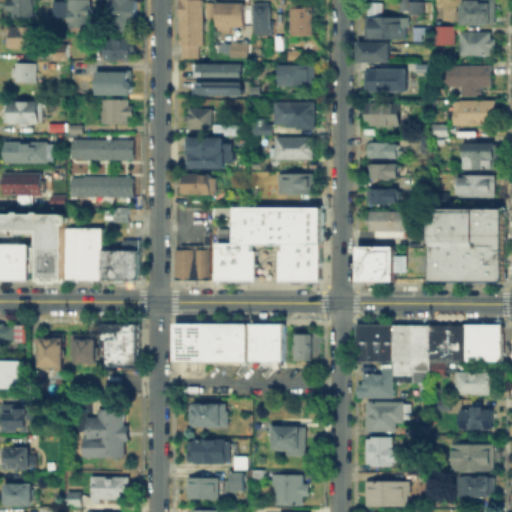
[(9,19),(9,0),(34,0),(34,20),(9,19)]
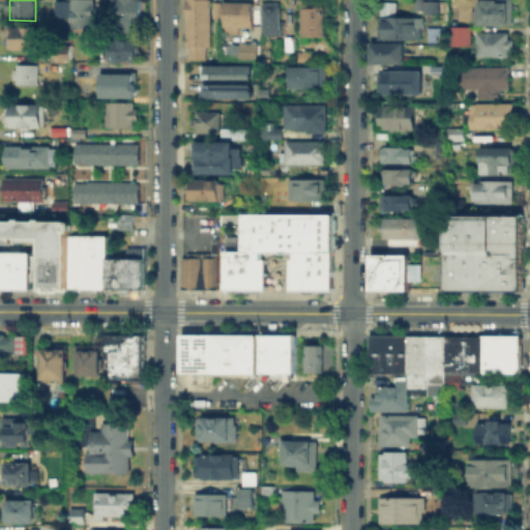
[(76,30),(76,0),(94,0),(94,30),(76,30)]
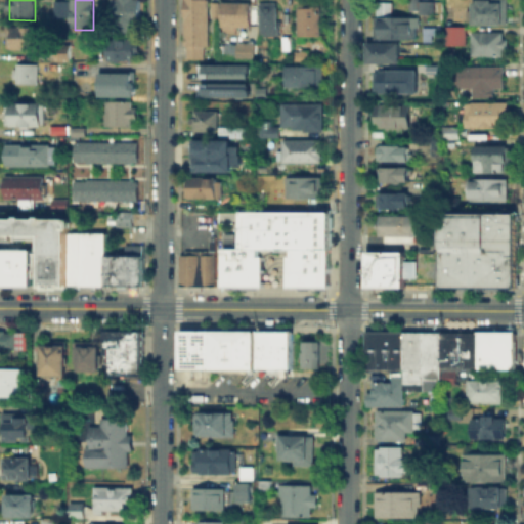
[(111,32),(111,0),(140,0),(140,32),(111,32)]
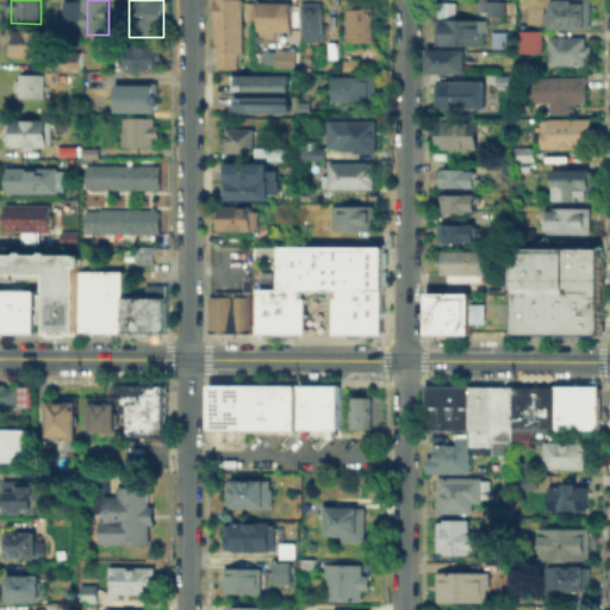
[(240,55),(240,69),(219,69),(219,54),(218,54),(218,0),(243,0),(243,55),(240,55)]
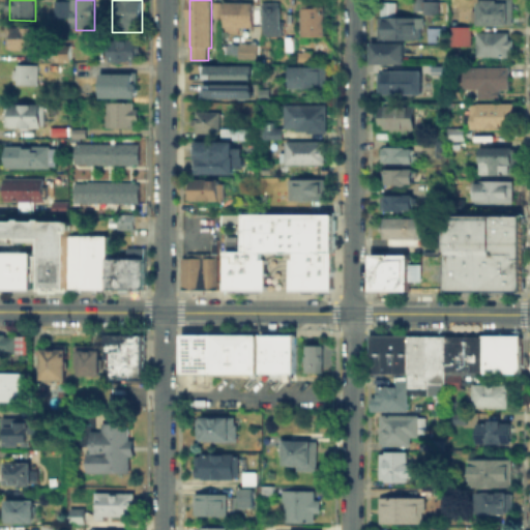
[(416,0),(438,0),(438,13),(416,13),(416,0)]
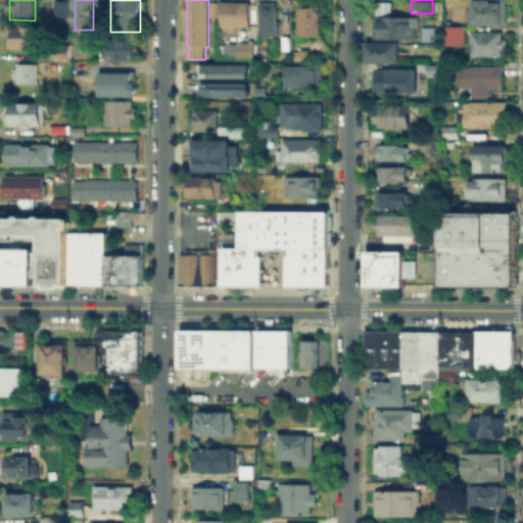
[(491,3),(491,0),(510,0),(510,26),(475,26),(475,2),(491,3)]
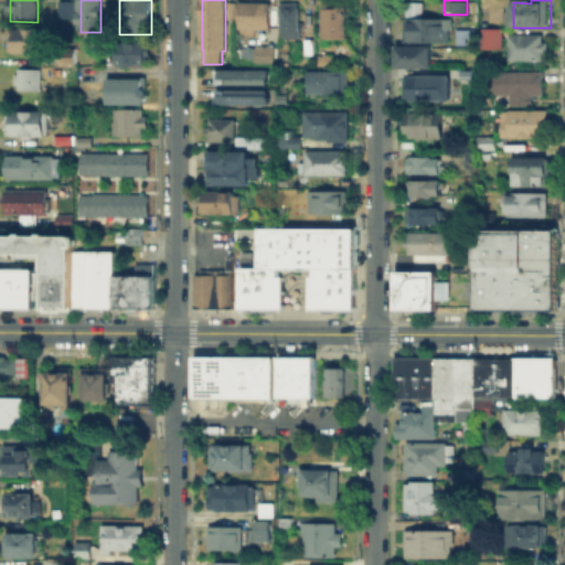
[(60,18),(60,4),(74,4),(74,18),(60,18)]
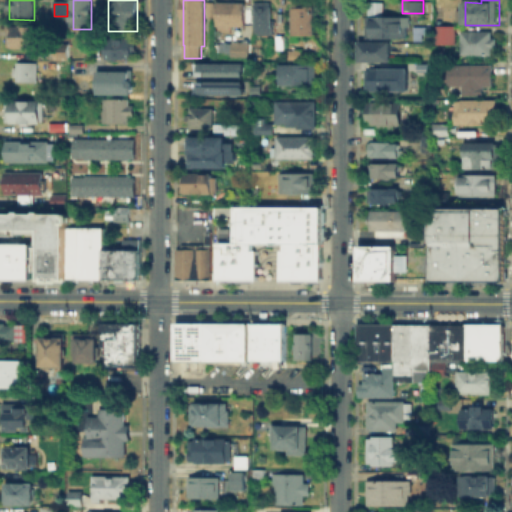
[(254,35),(254,4),(273,4),(273,35),(254,35)]
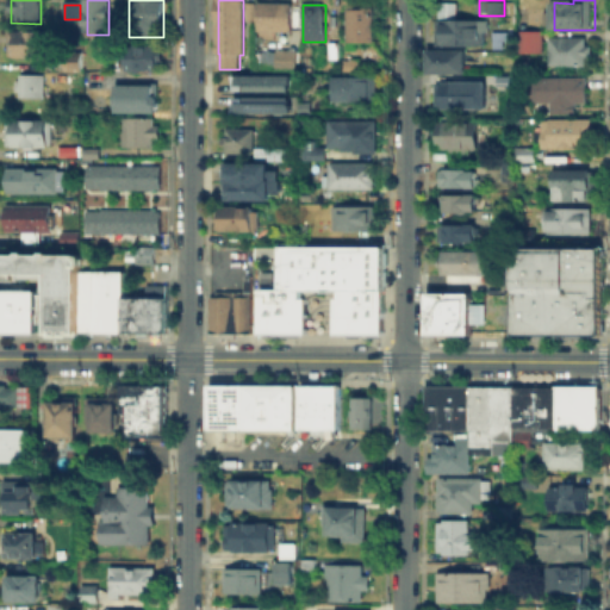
[(259,31),(259,6),(292,6),(292,31),(259,31)]
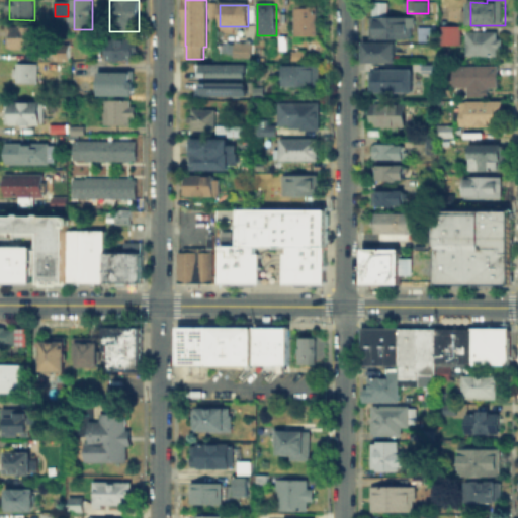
[(389,5),(389,17),(414,17),(414,39),(372,39),(372,5),(389,5)]
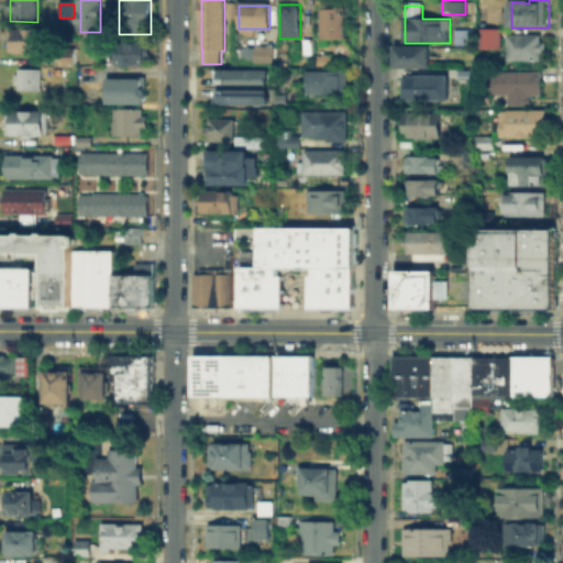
[(477,24),(477,8),(487,8),(487,24),(477,24)]
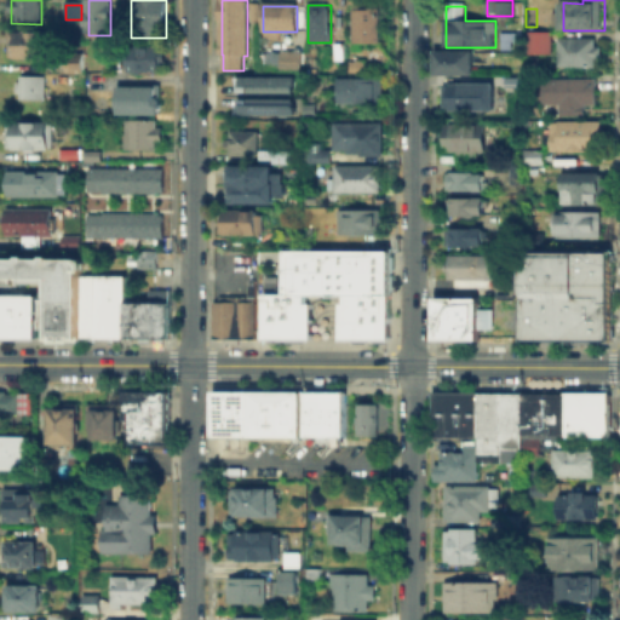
[(352,11),(382,11),(382,45),(352,45),(352,11)]
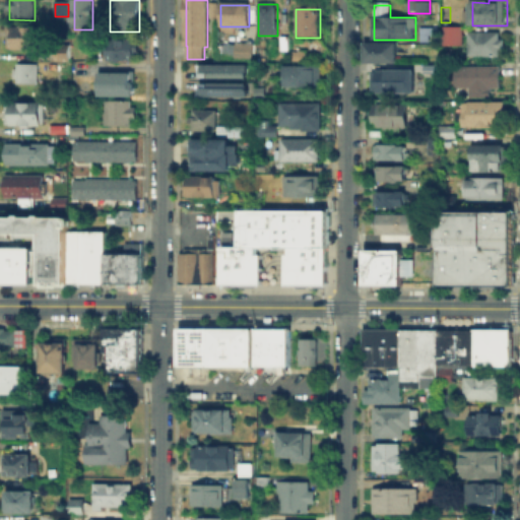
[(430,43),(421,43),(421,28),(439,28),(439,36),(430,36),(430,43)]
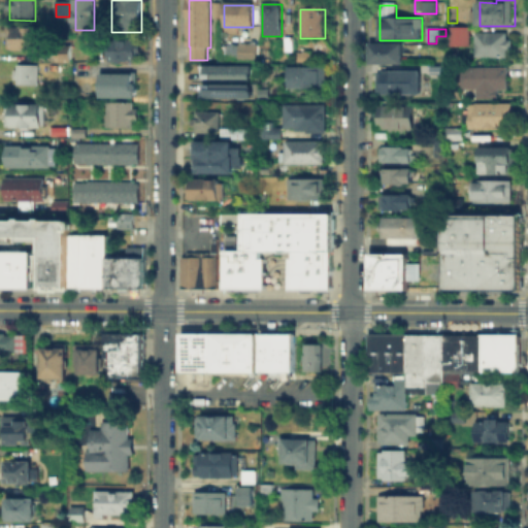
[(451,44),(451,29),(470,29),(470,45),(451,44)]
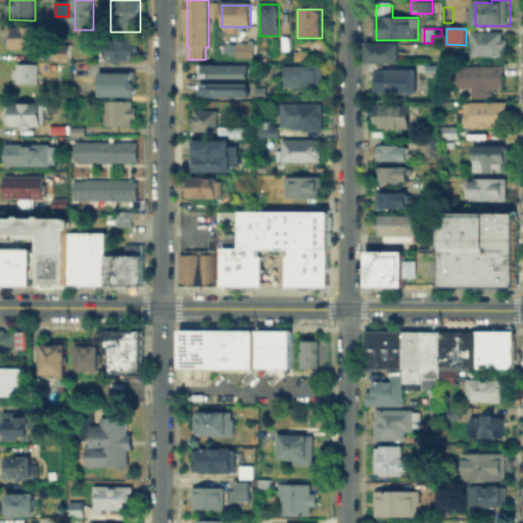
[(42,30),(42,49),(9,49),(9,30),(42,30)]
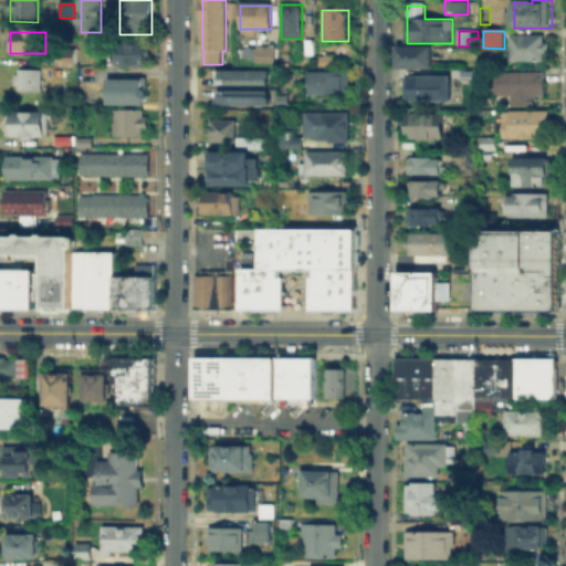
[(511,35),(547,37),(547,62),(511,62),(511,35)]
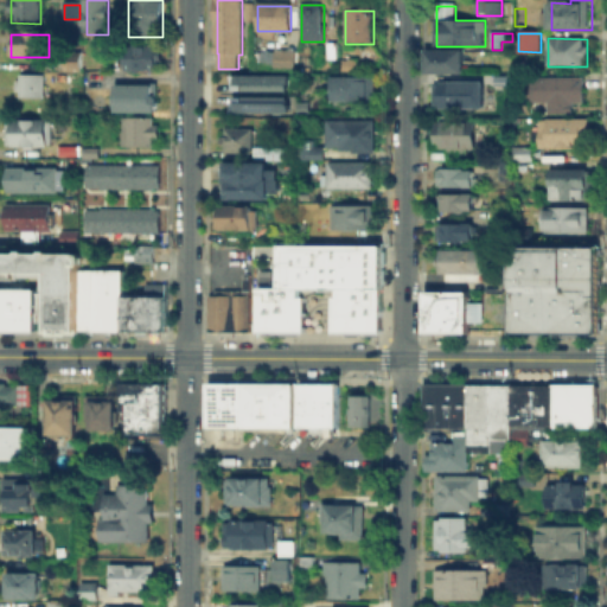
[(128,46),(163,48),(163,70),(128,70),(128,46)]
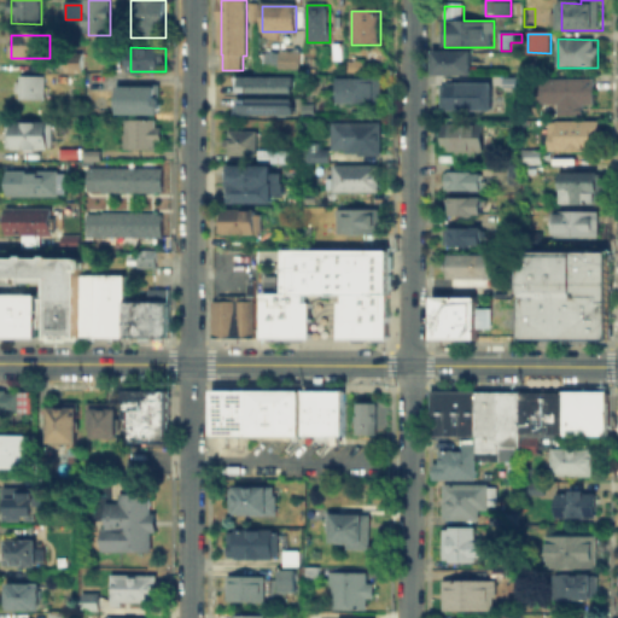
[(275,51),(262,51),(261,69),(275,69),(275,51)]
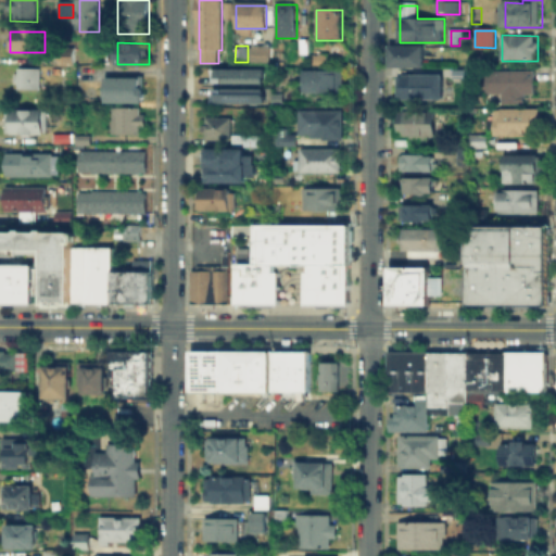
[(254,60),(254,47),(270,48),(270,60),(254,60)]
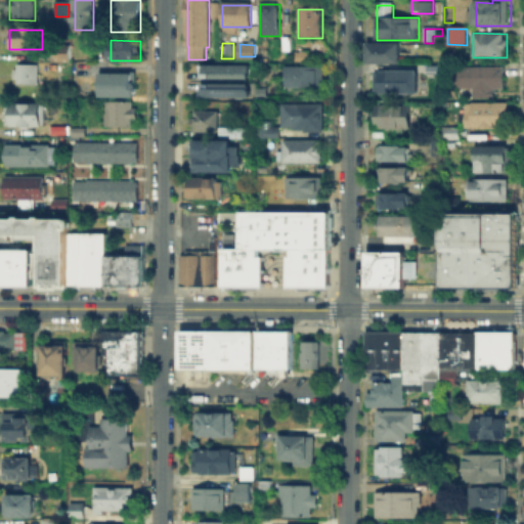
[(399,47),(399,64),(369,64),(369,47),(399,47)]
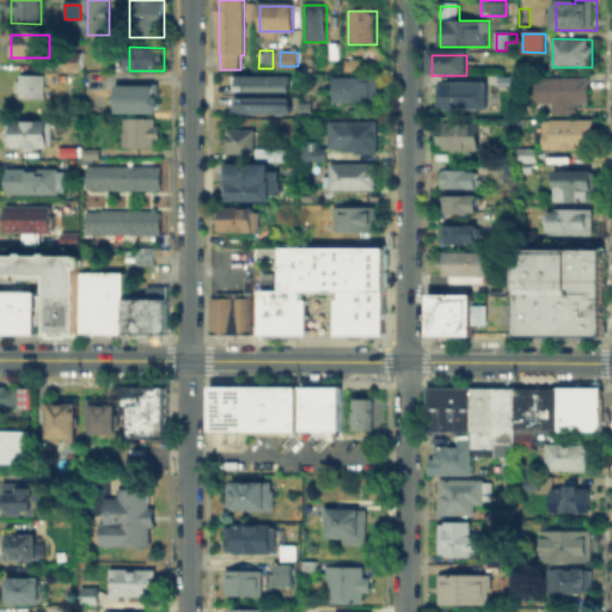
[(350,72),(350,61),(361,61),(361,72),(350,72)]
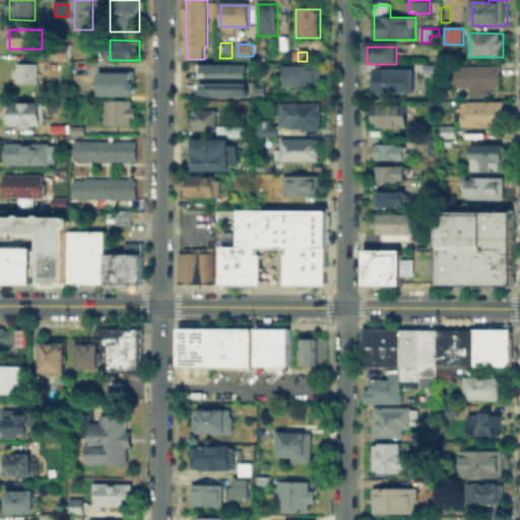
[(204,64),(249,64),(249,78),(204,77),(204,64)]
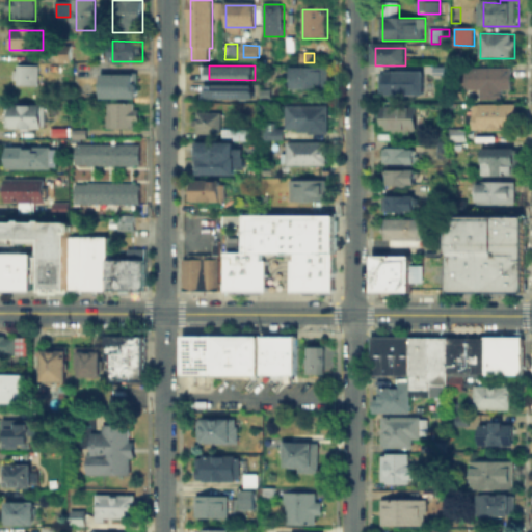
[(38,68),(38,85),(17,85),(18,68),(38,68)]
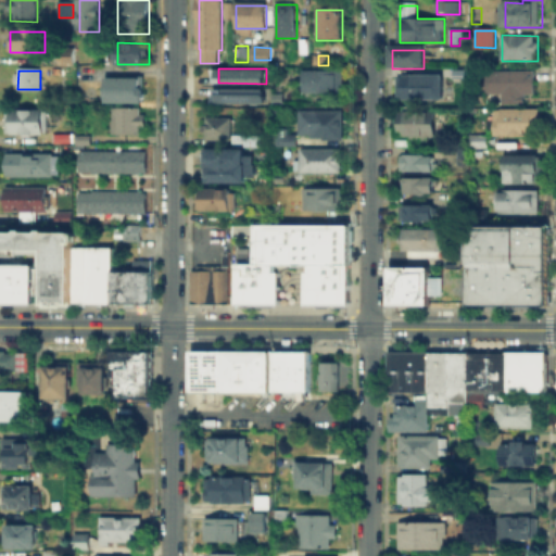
[(525,93),(525,103),(503,103),(503,93),(487,93),(487,72),(535,72),(535,93),(525,93)]
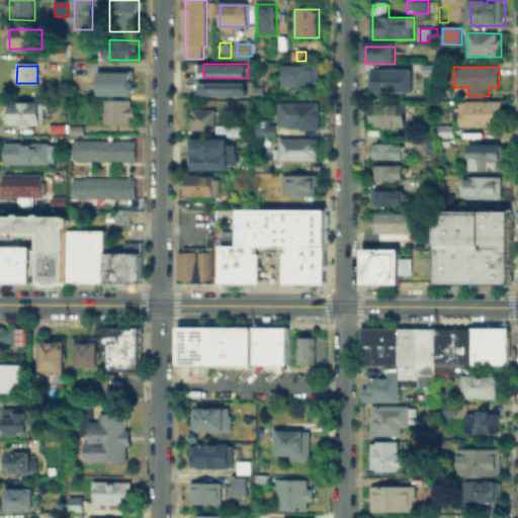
[(286,88),(286,68),(321,68),(321,88),(286,88)]
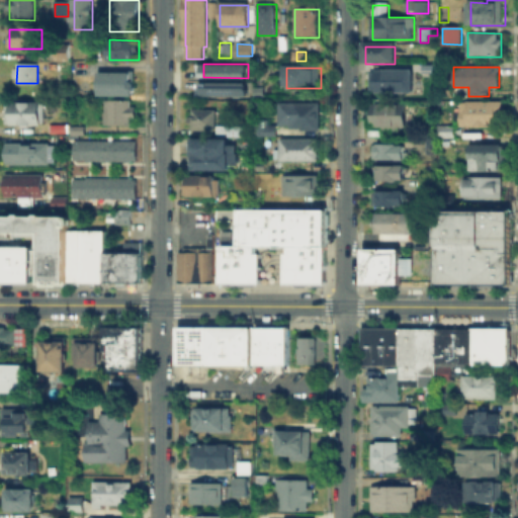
[(412,72),(412,94),(371,94),(371,72),(412,72)]
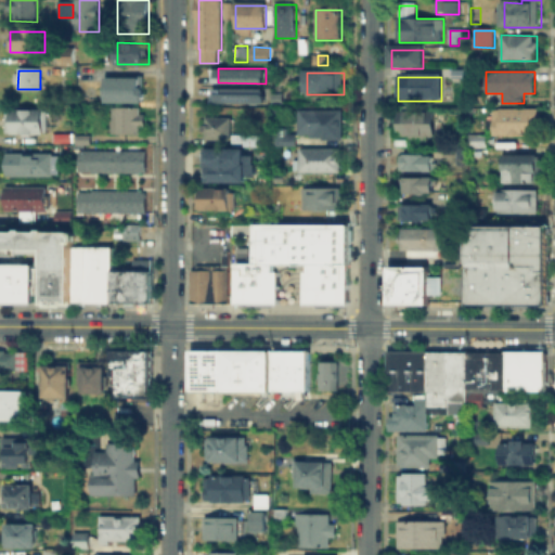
[(107,79),(141,80),(141,102),(107,102),(107,79)]
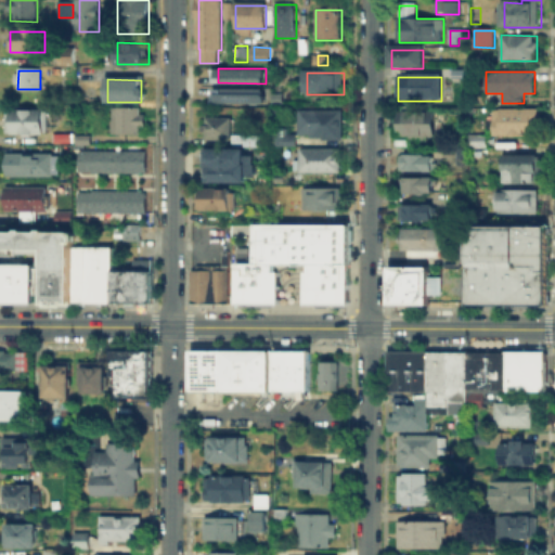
[(265,89),(266,103),(217,103),(217,89),(265,89)]
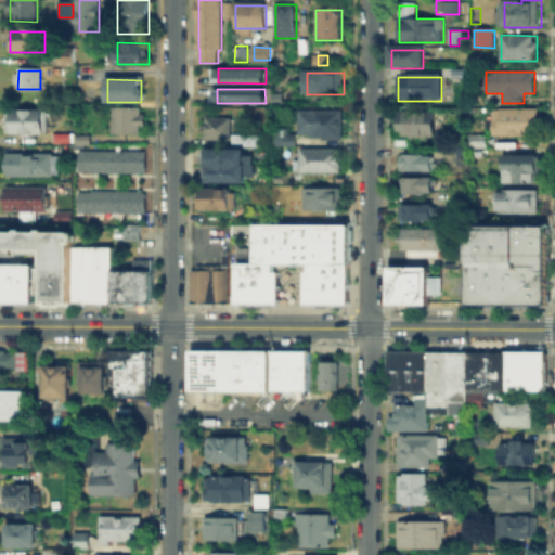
[(409,138),(400,138),(400,108),(407,108),(407,112),(435,113),(434,141),(409,141),(409,138)]
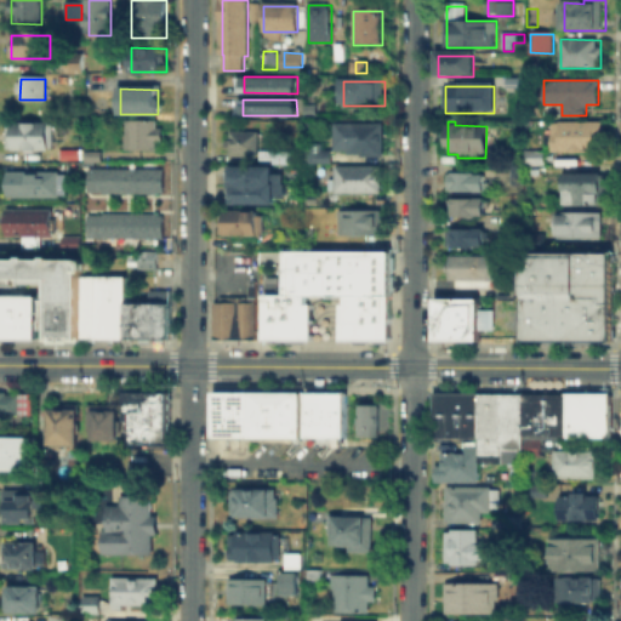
[(161,124),(160,151),(126,151),(126,123),(161,124)]
